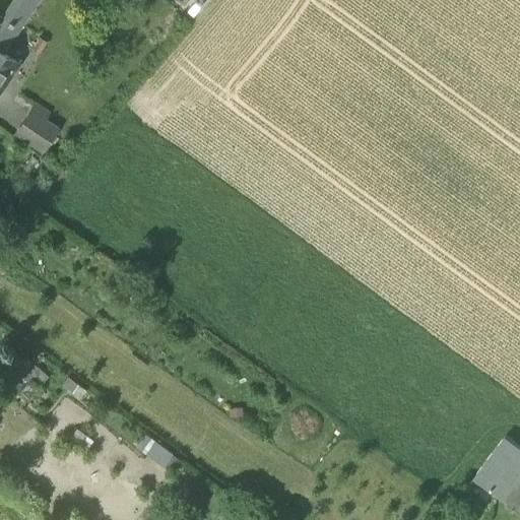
[(0,90),(18,64),(2,53),(37,0),(14,0),(2,18),(0,16),(0,90)]
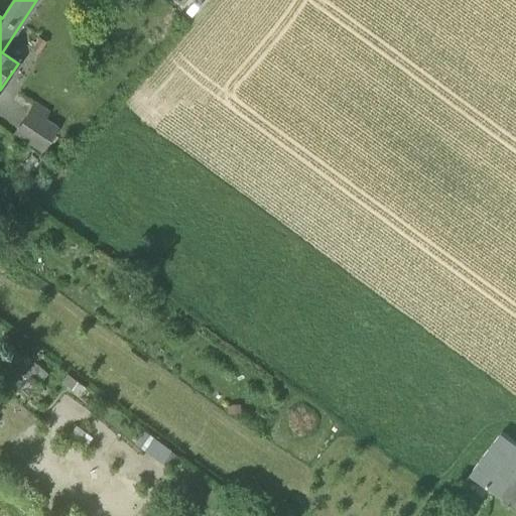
[(30,111),(44,120),(48,113),(35,104),(30,111)]
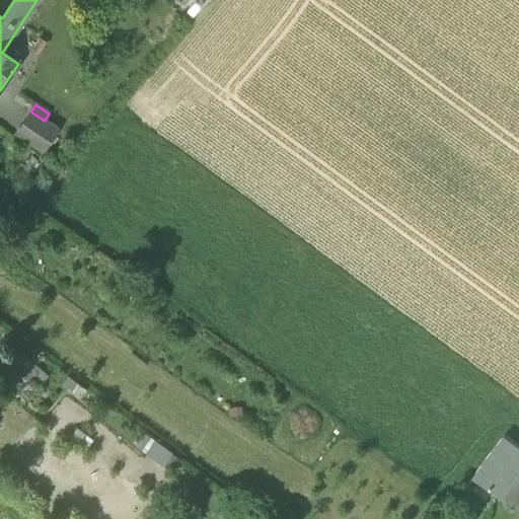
[(45,121),(30,112),(16,133),(44,152),(58,130),(45,121)]
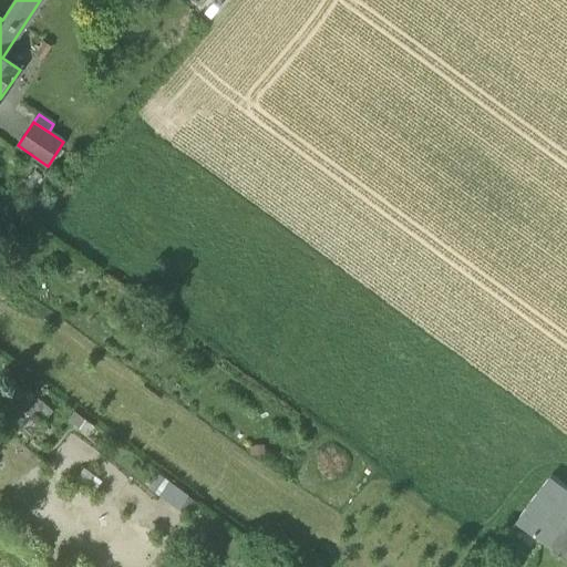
[(21,428),(32,436),(51,413),(29,395),(21,403),(33,413),(21,428)]
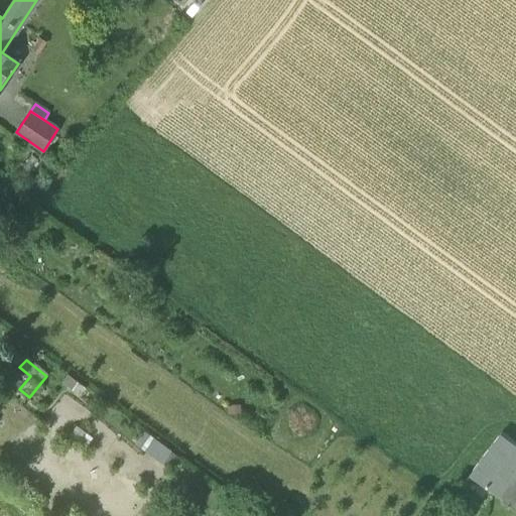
[(86,388),(68,374),(61,382),(80,396),(86,388)]
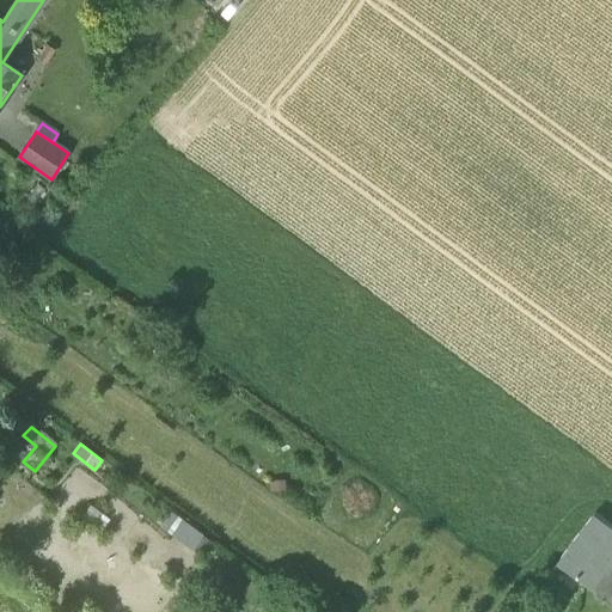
[(110,520),(91,505),(81,516),(102,531),(110,520)]
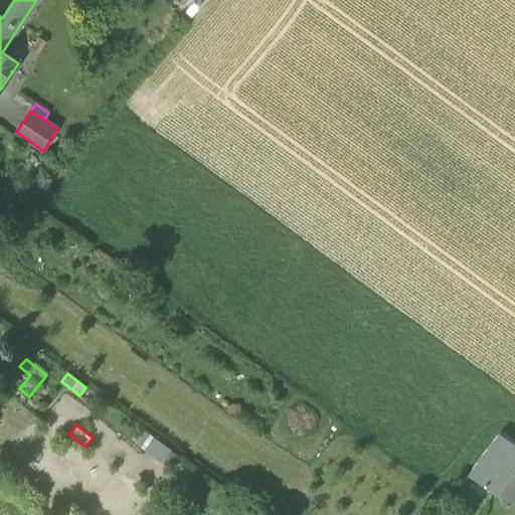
[(153,437),(144,430),(135,443),(144,450),(153,437)]
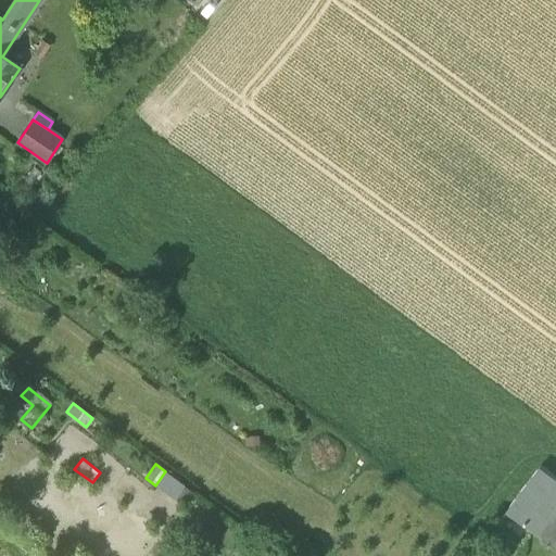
[(506,512),(543,540),(555,521),(555,478),(540,467),(506,512)]
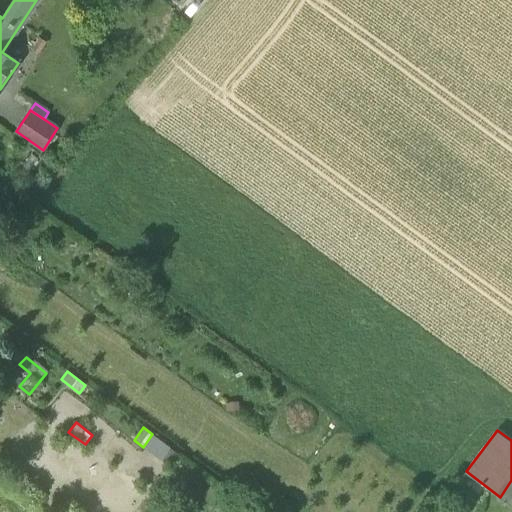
[(147,446),(163,458),(168,450),(153,438),(147,446)]
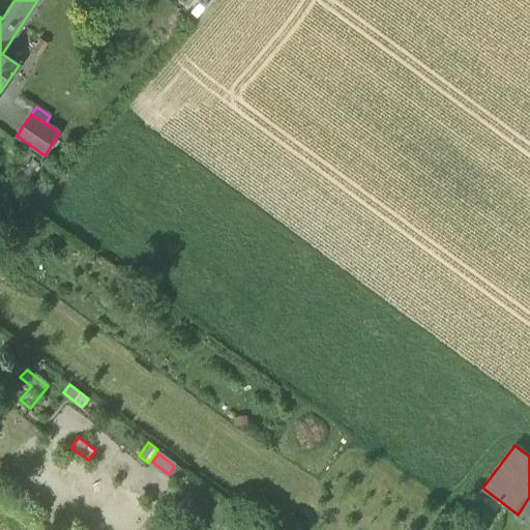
[(529,497),(518,514),(529,523),(529,497)]
